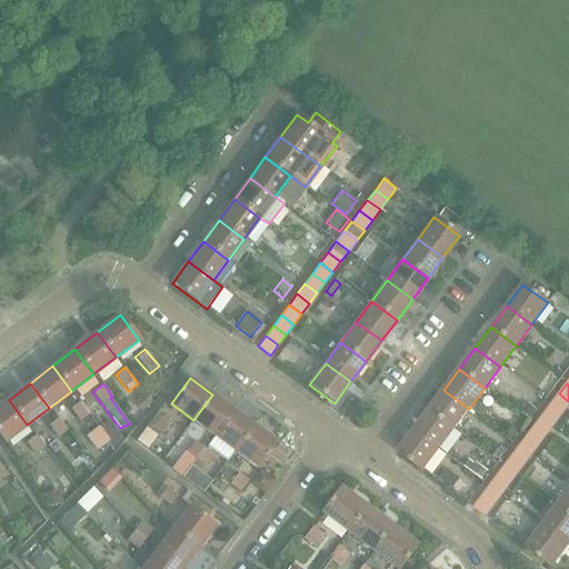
[(453,430),(469,409),(443,390),(428,411),(453,430)]
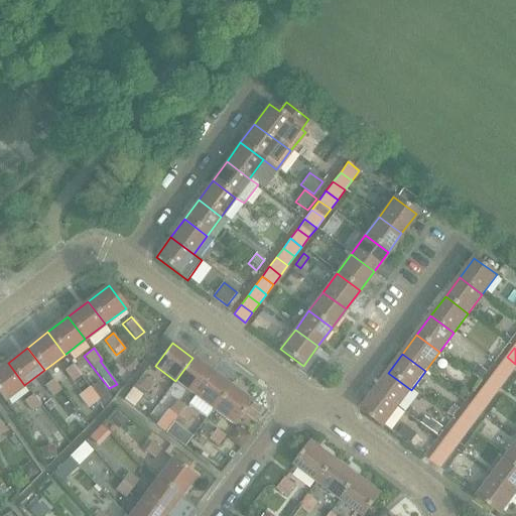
[(138,365),(131,357),(122,365),(128,373),(138,365)]
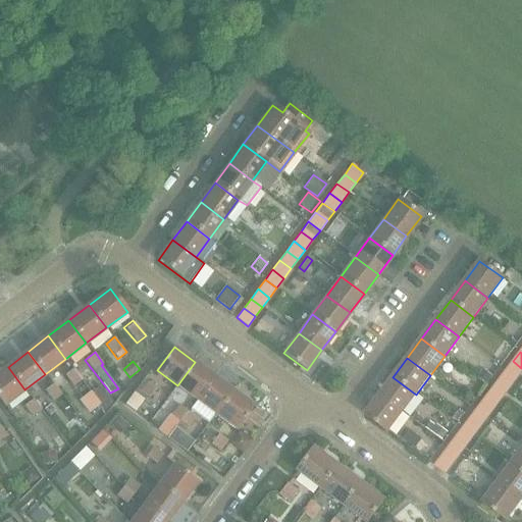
[(517,379),(521,372),(521,368),(513,361),(506,371),(517,379)]
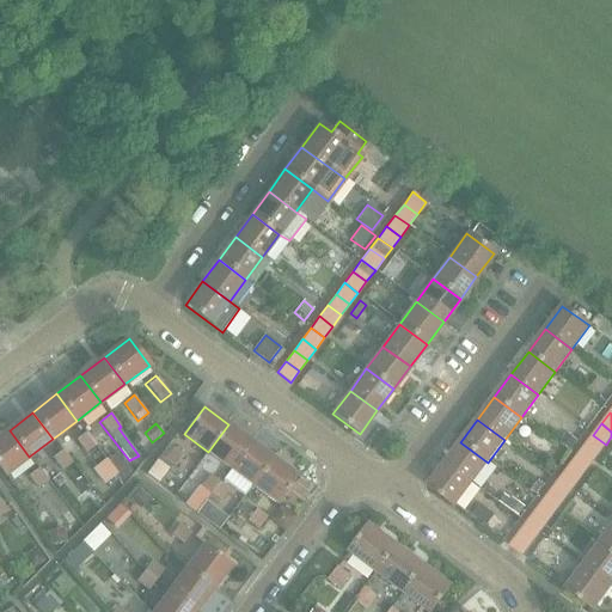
[(251,441),(228,424),(208,452),(231,469),(251,441)]
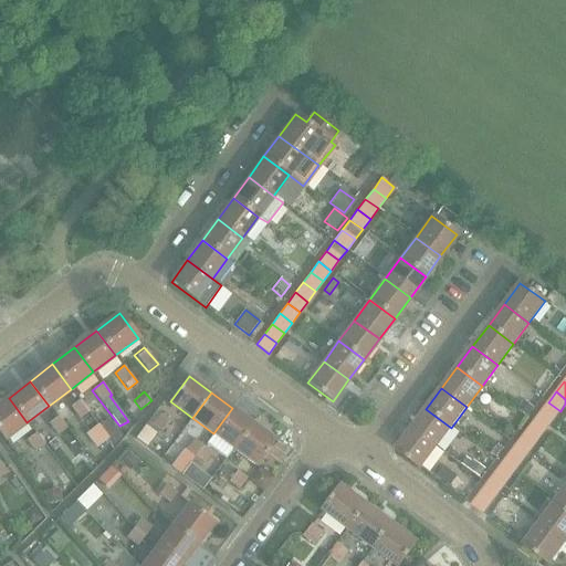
[(0,433),(4,439),(27,422),(9,398),(0,404),(0,433)]
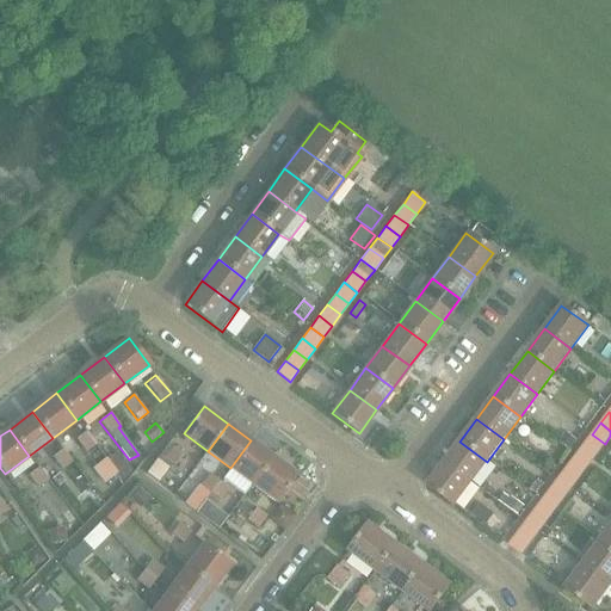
[(86,430),(75,438),(85,451),(96,443),(86,430)]
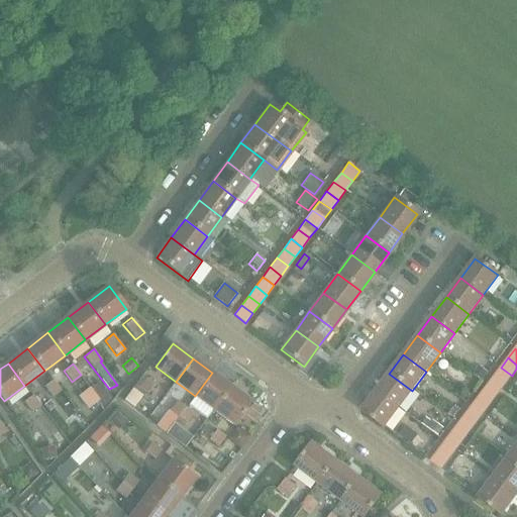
[(479,366),(473,374),(481,380),(487,372),(479,366)]
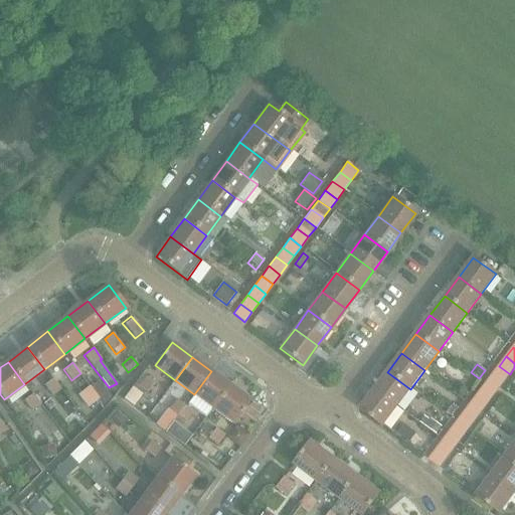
[(503,383),(510,374),(499,366),(492,375),(503,383)]
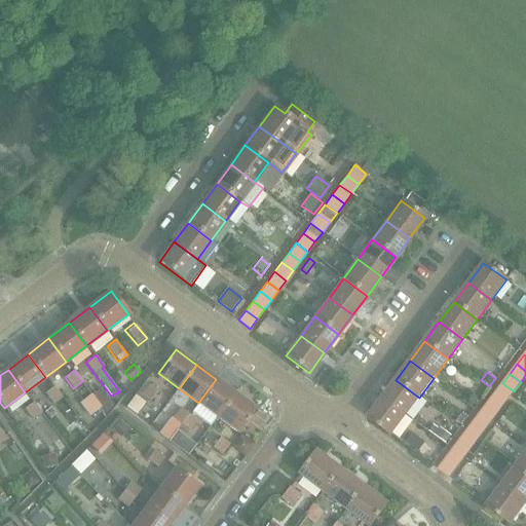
[(234,393),(216,379),(198,403),(217,417),(234,393)]
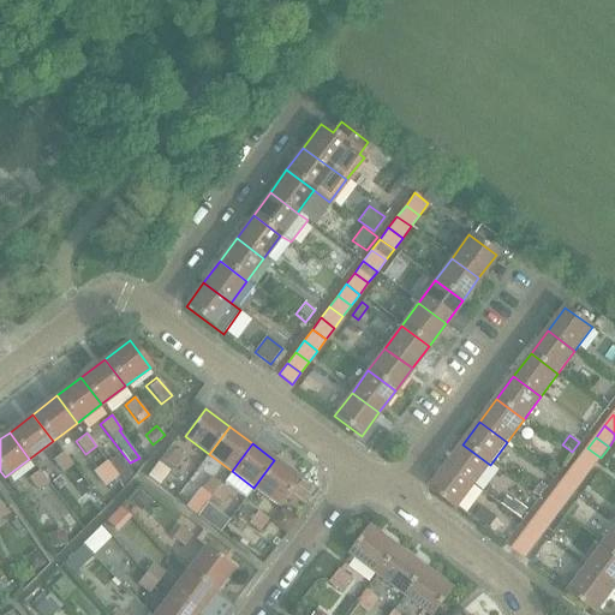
[(473,487),(490,465),(463,445),(446,466),(473,487)]
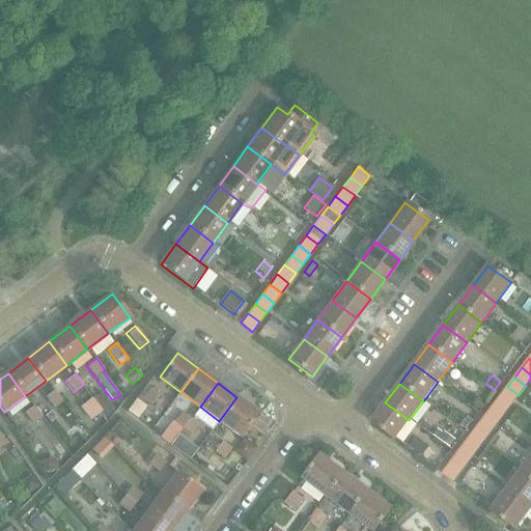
[(148,409),(160,394),(150,387),(144,394),(141,392),(136,399),(140,401),(139,402),(148,409)]
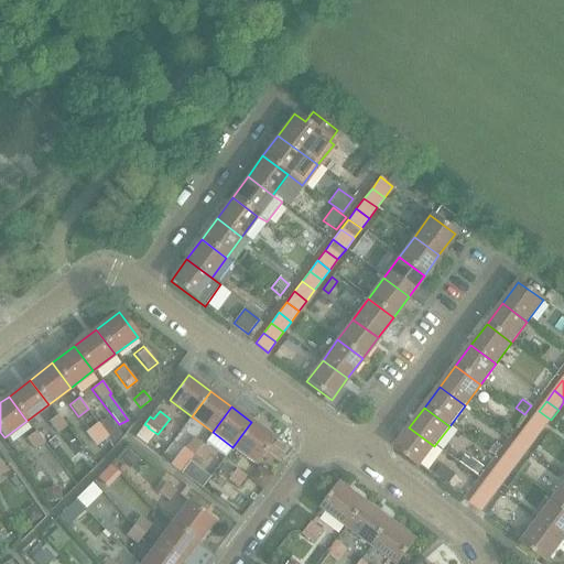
[(543,431),(551,420),(539,411),(531,421),(543,431)]
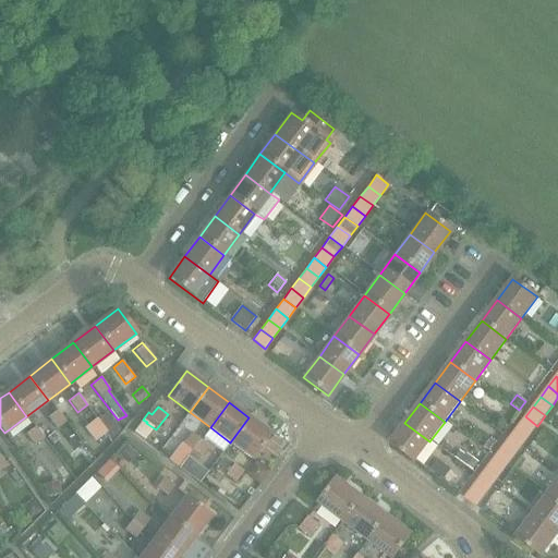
[(67,422),(58,410),(48,416),(57,429),(67,422)]
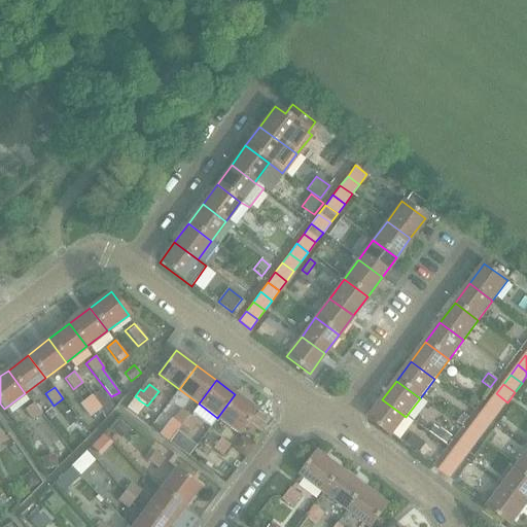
[(101,390),(93,396),(102,408),(103,410),(104,409),(106,413),(113,408),(101,390)]
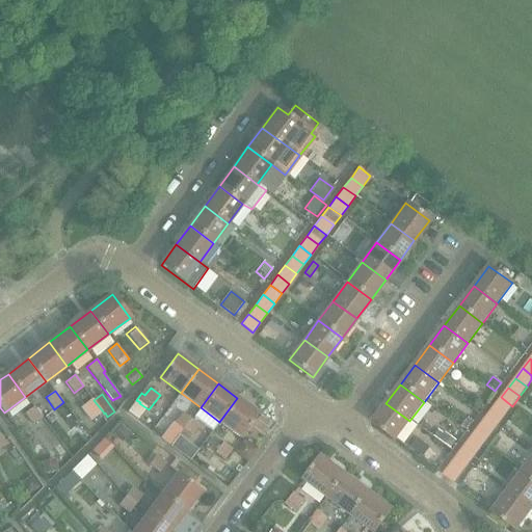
[(505,416),(512,406),(501,397),(494,407),(505,416)]
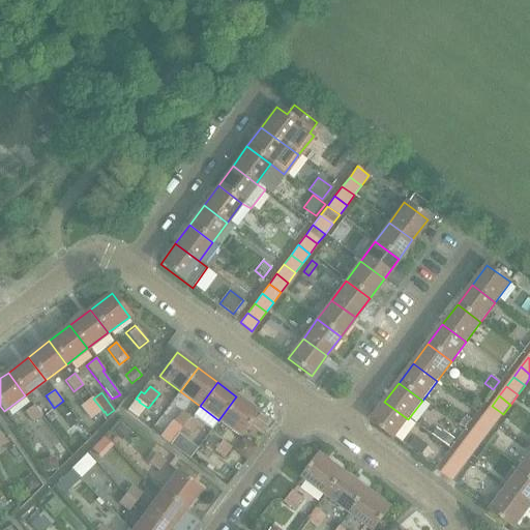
[(257,412),(236,396),(218,420),(239,435),(257,412)]
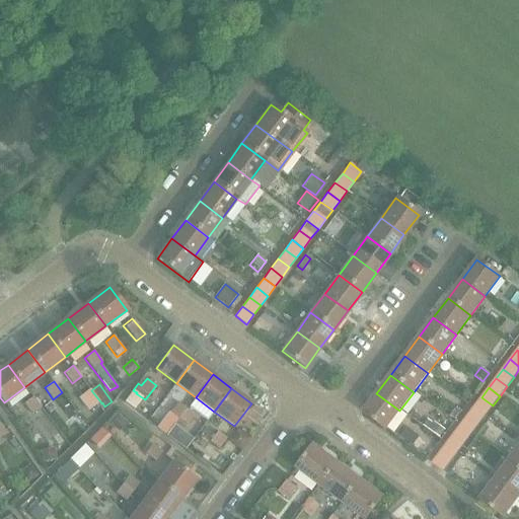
[(91,389),(79,397),(88,410),(100,401),(91,390),(91,389)]
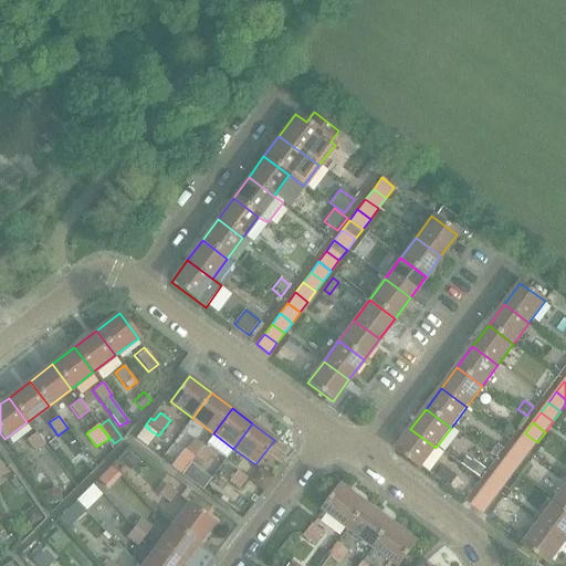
[(420,469),(436,448),(410,429),(395,451),(420,469)]
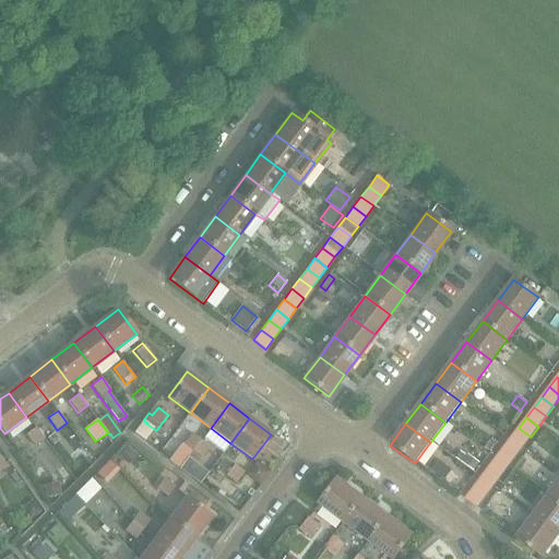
[(45,440),(36,427),(25,435),(35,448),(45,440)]
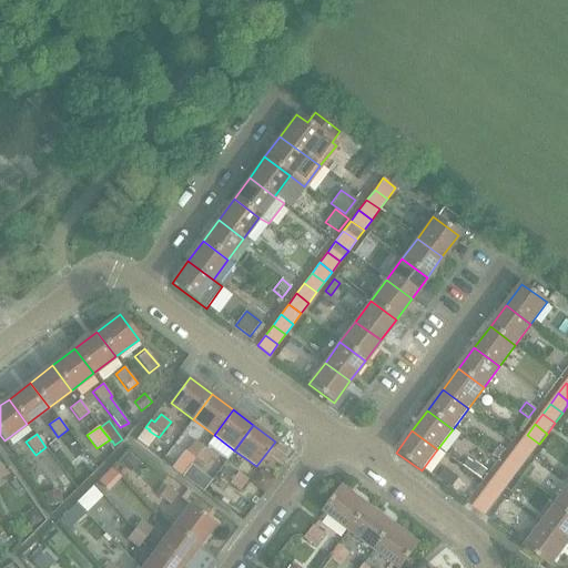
[(531,455),(539,444),(527,435),(519,445),(531,455)]
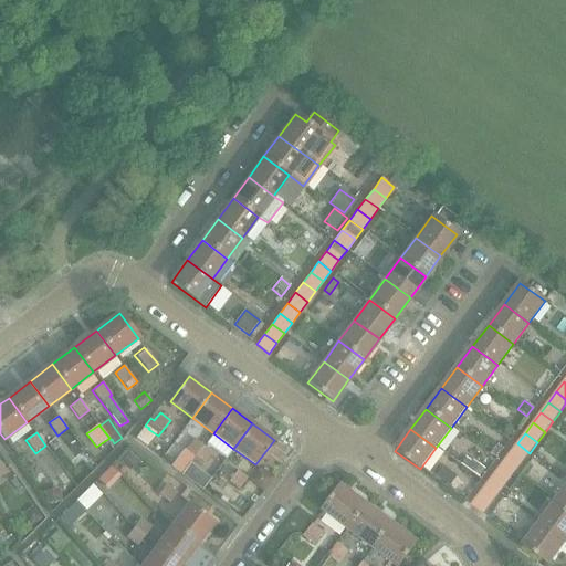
[(195,438),(186,449),(195,457),(205,446),(195,438)]
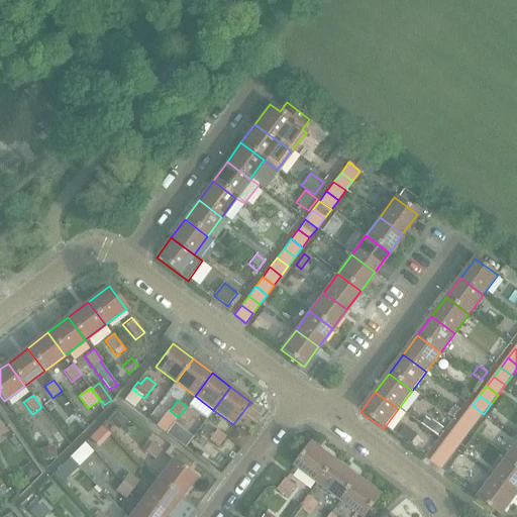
[(453,405),(446,414),(452,419),(460,409),(453,405)]
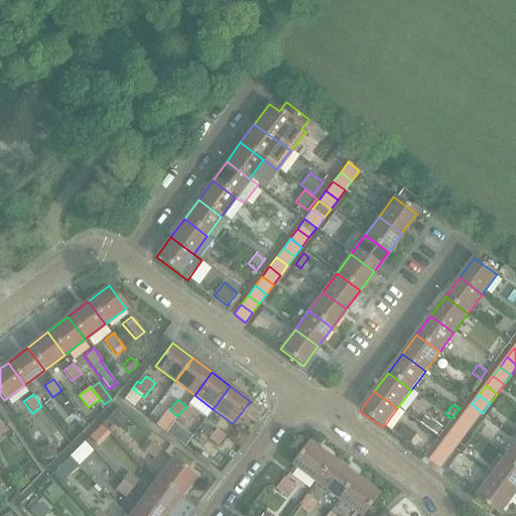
[(476,422),(483,413),(472,404),(465,414),(476,422)]
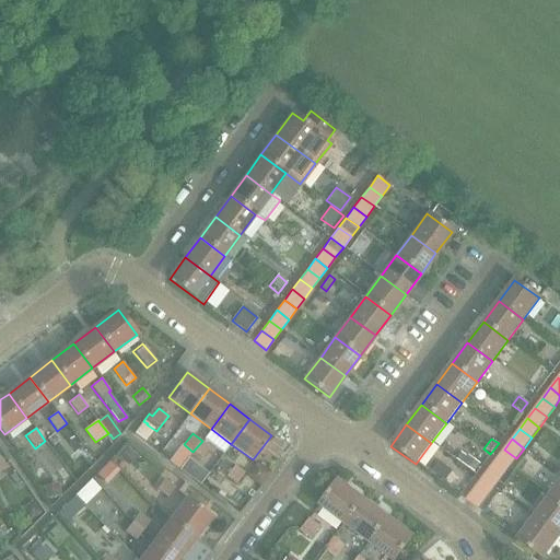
[(211,447),(202,441),(193,452),(202,459),(211,447)]
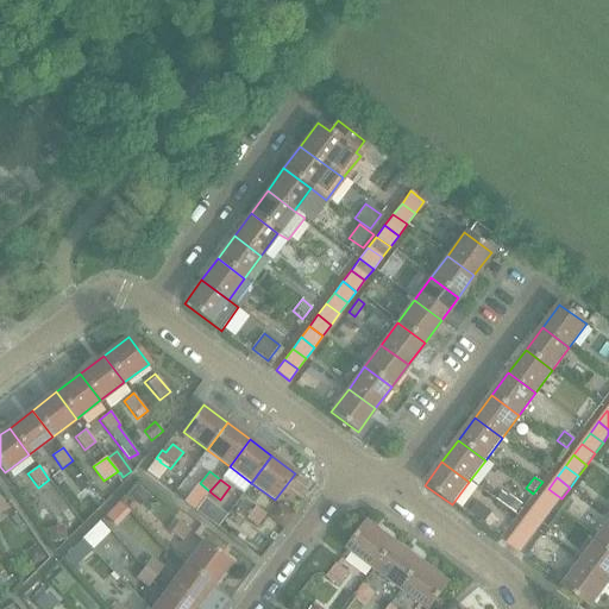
[(139,487),(130,497),(139,506),(149,495),(139,487)]
